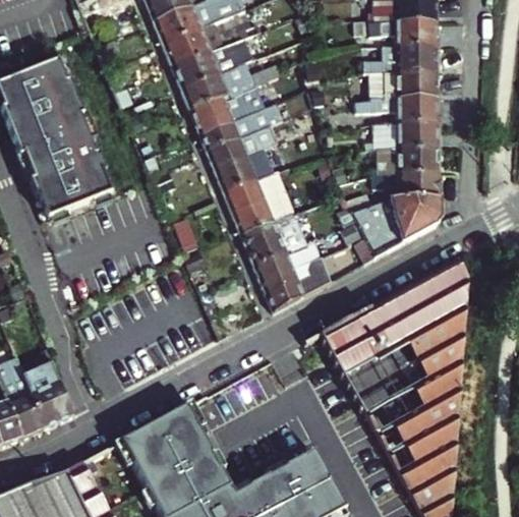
[(97,16),(89,0),(77,0),(87,20),(97,16)]
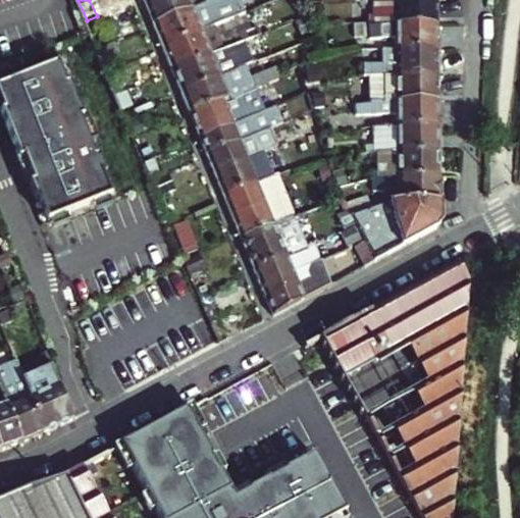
[(147,0),(154,18),(199,0),(147,0)]
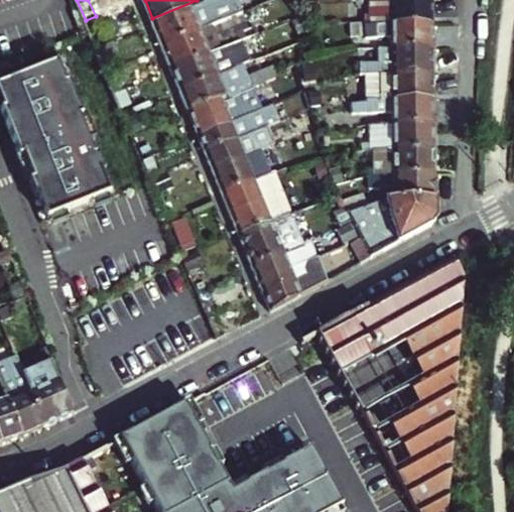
[(197,0),(152,18),(161,41),(203,24),(197,9),(216,0),(197,0)]
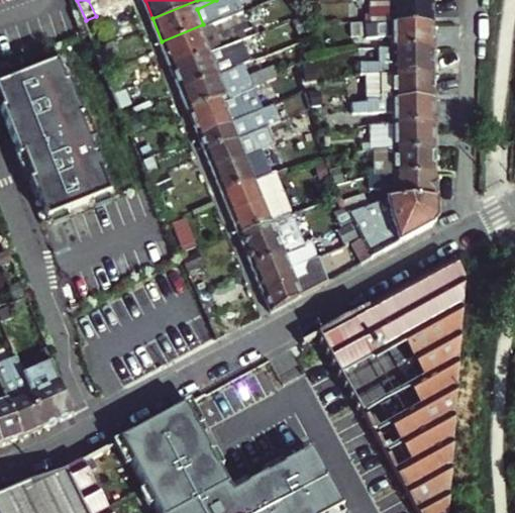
[(365,17),(434,16),(434,0),(379,0),(380,11),(365,11),(365,17)]
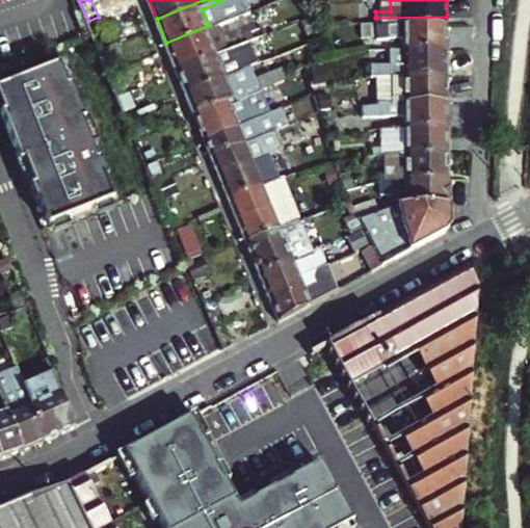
[(209,25),(166,43),(176,67),(258,32),(254,21),(243,25),(238,12),(209,25)]
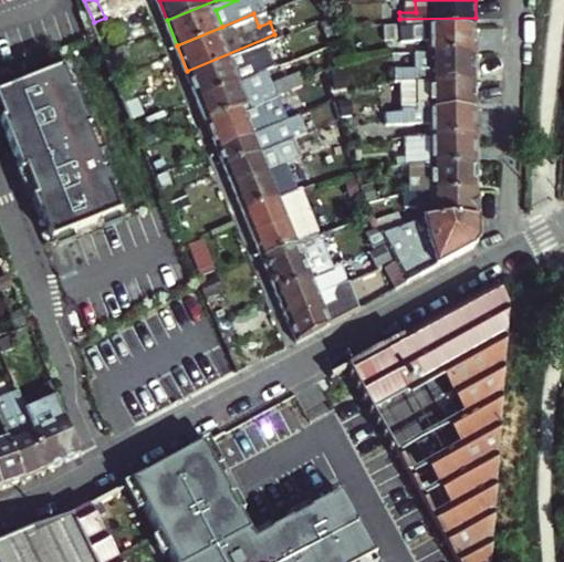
[(399,24),(410,24),(410,34),(430,34),(430,43),(477,43),(476,18),(399,19),(399,24)]
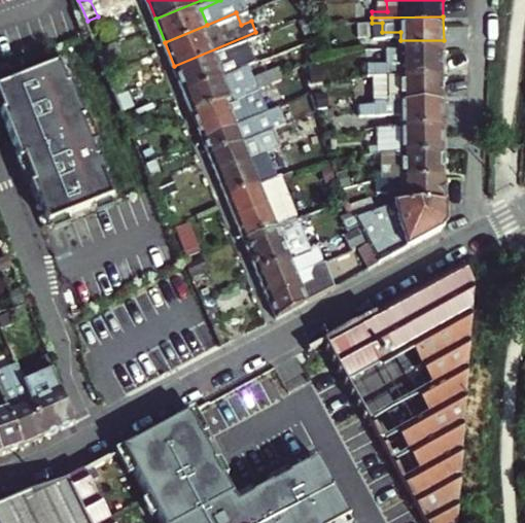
[(101,38),(97,28),(92,30),(96,40),(101,38)]
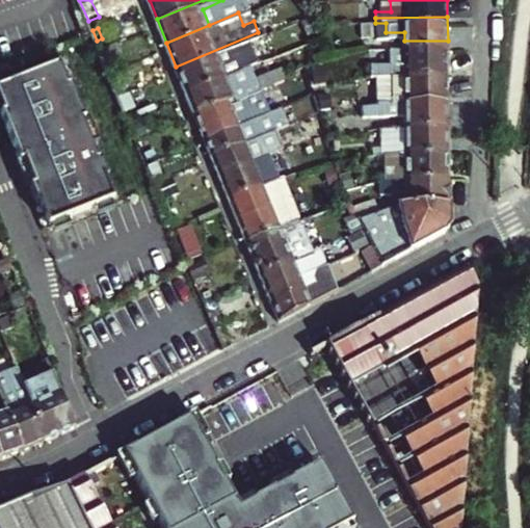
[(258,32),(176,67),(186,90),(250,63),(243,47),(261,40),(258,32)]
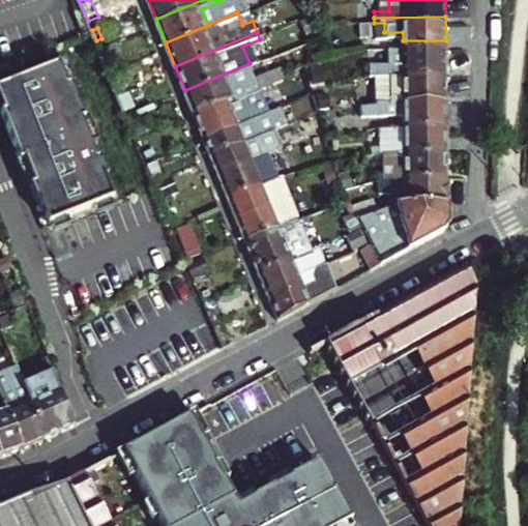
[(392,57),(379,58),(379,68),(446,66),(446,40),(403,40),(392,40),(392,57)]
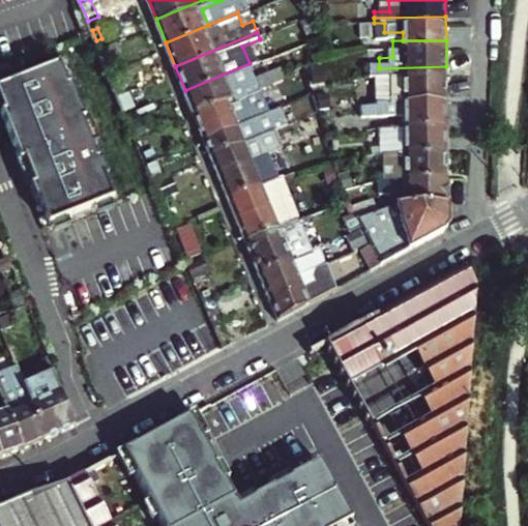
[(60,60),(0,84),(0,96),(4,109),(2,110),(22,157),(26,156),(35,180),(32,182),(39,201),(45,199),(53,221),(112,197),(103,175),(109,173),(101,153),(98,155),(83,117),(86,115),(72,81),(68,82),(60,60)]
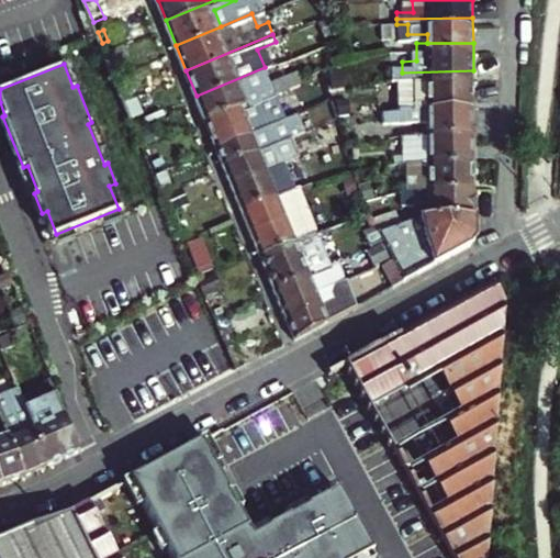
[(135,91),(124,67),(114,71),(124,96),(135,91)]
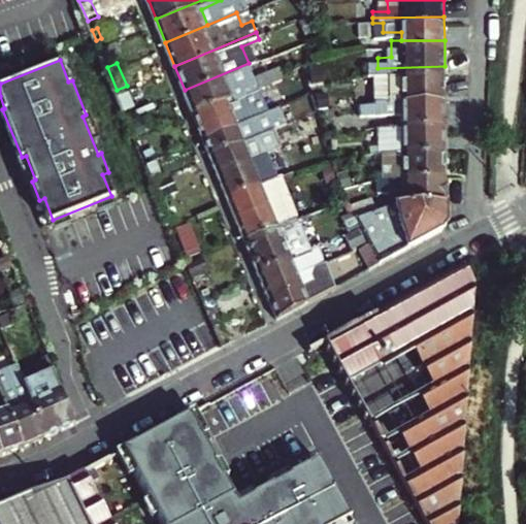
[(185,90),(193,109),(227,96),(231,95),(232,96),(259,86),(258,84),(275,76),(271,66),(254,74),(249,63),(185,90)]
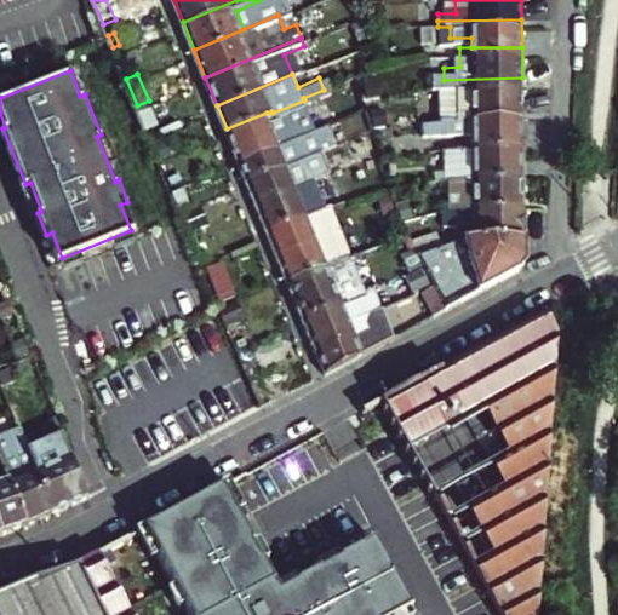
[(461,101),(442,101),(444,110),(524,109),(522,78),(444,80),(444,87),(461,87),(461,101)]
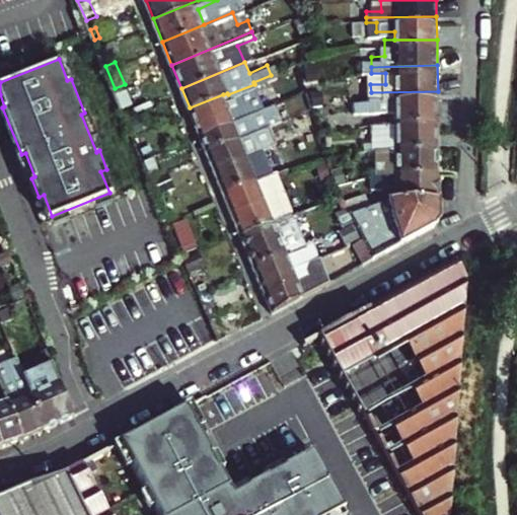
[(126,84),(125,84),(115,88),(122,105),(125,112),(136,106),(126,84)]
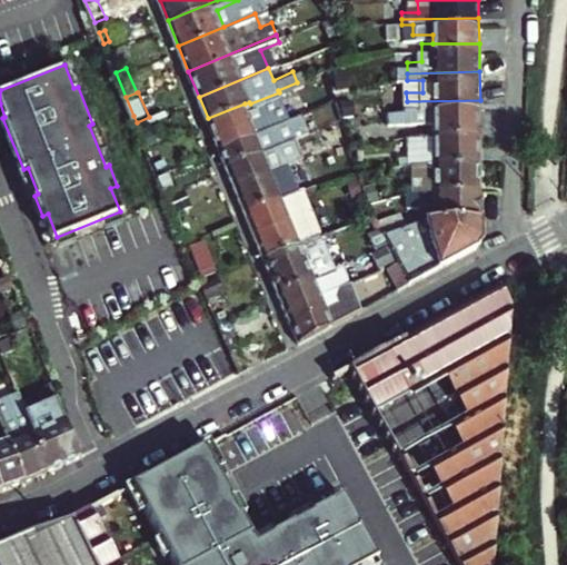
[(340,111),(335,96),(322,100),(328,112),(330,119),(341,115),(340,111)]
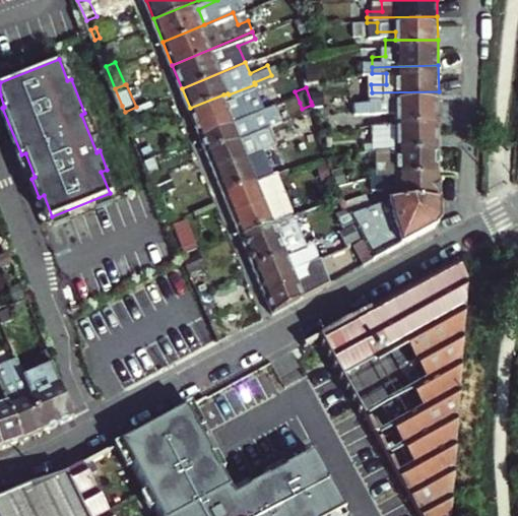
[(278,111),(300,103),(295,91),(273,101),(278,111)]
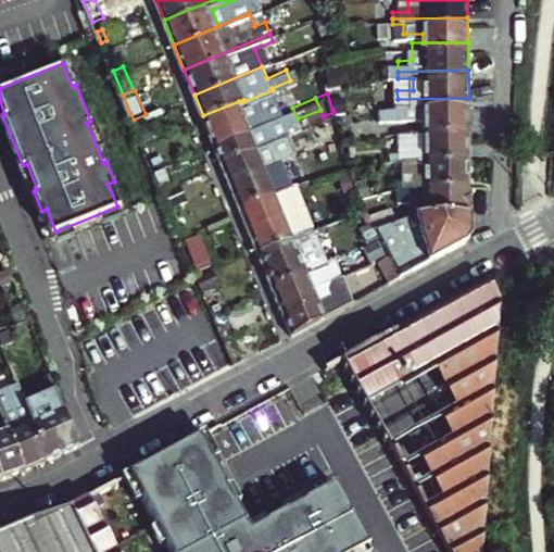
[(425,125),(469,124),(469,98),(398,99),(397,111),(424,110),(425,125)]
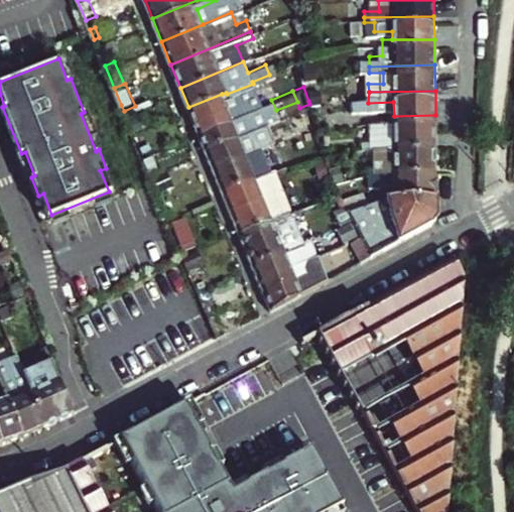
[(222,94),(188,107),(198,130),(263,103),(258,92),(226,104),(222,94)]
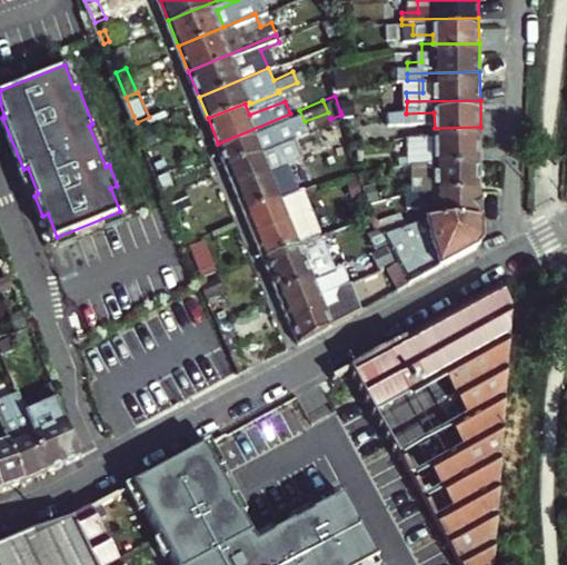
[(305,121),(299,110),(290,114),(218,144),(226,162),(307,129),(305,121)]
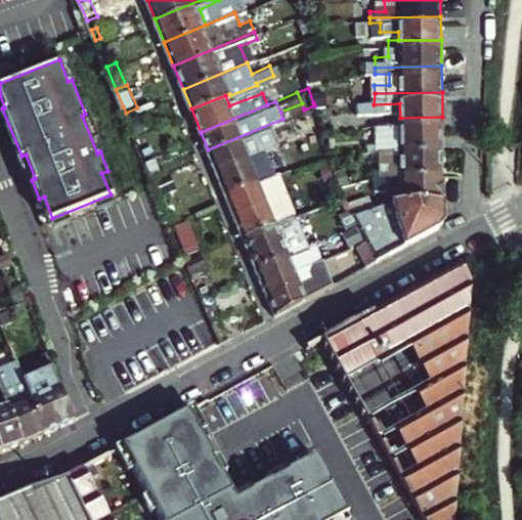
[(314,105),(304,110),(308,119),(317,115),(314,105)]
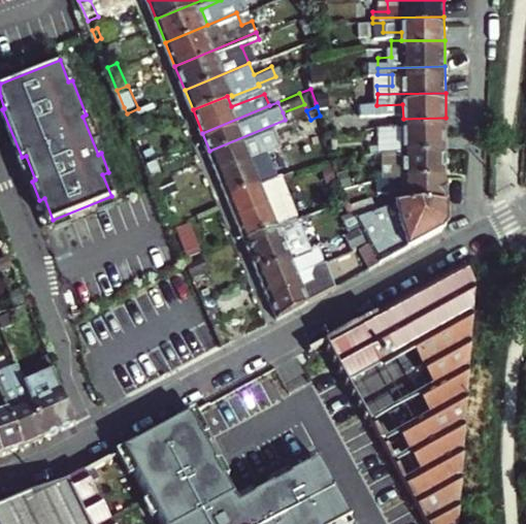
[(146,129),(140,115),(129,119),(135,133),(146,129)]
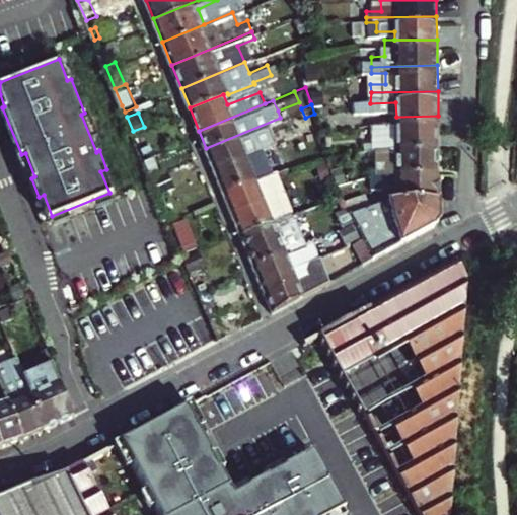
[(372,144),(384,143),(397,143),(439,143),(438,116),(396,117),(386,117),(372,117),(372,124),(396,124),(396,134),(372,134),(372,144)]
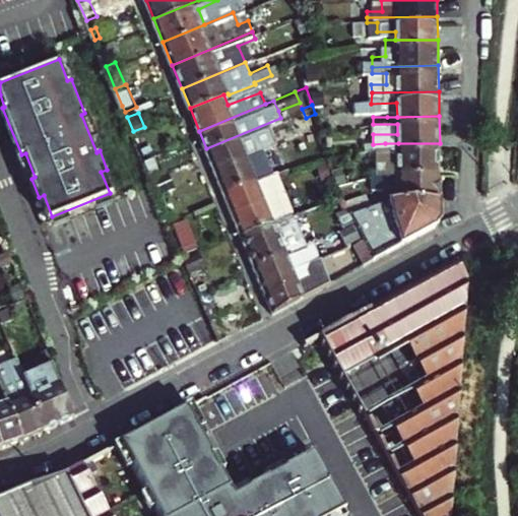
[(284,126),(280,118),(206,148),(224,192),(273,172),(261,141),(276,136),(277,140),(292,135),(287,125),(284,126)]
